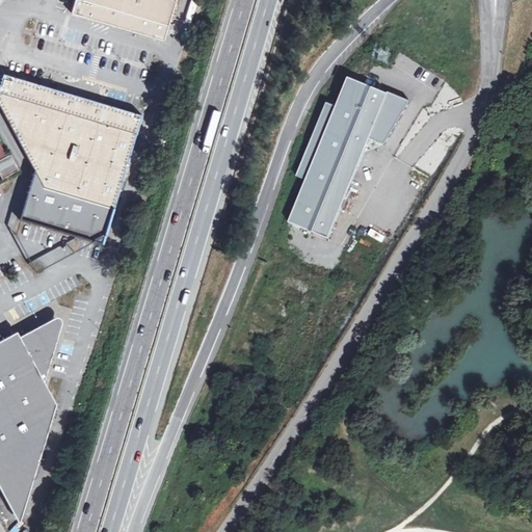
[(176,0),(75,0),(72,14),(164,42),(176,0)]
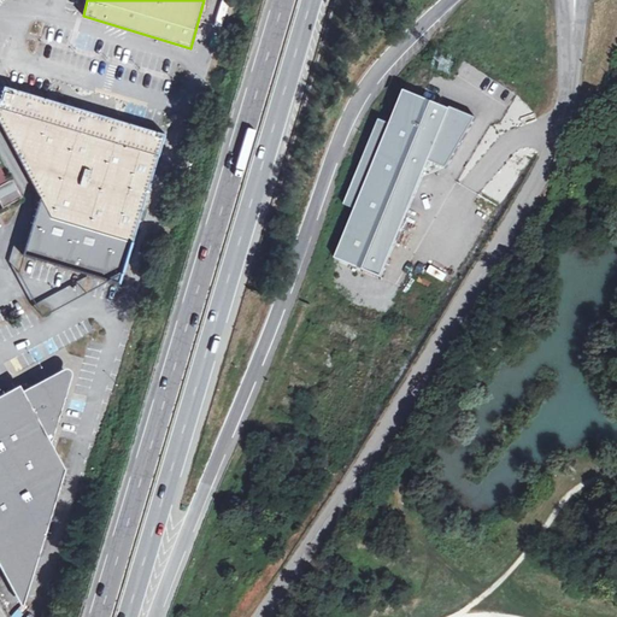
[(92,111),(4,86),(0,97),(0,123),(40,198),(23,253),(121,282),(133,240),(165,133),(92,111)]
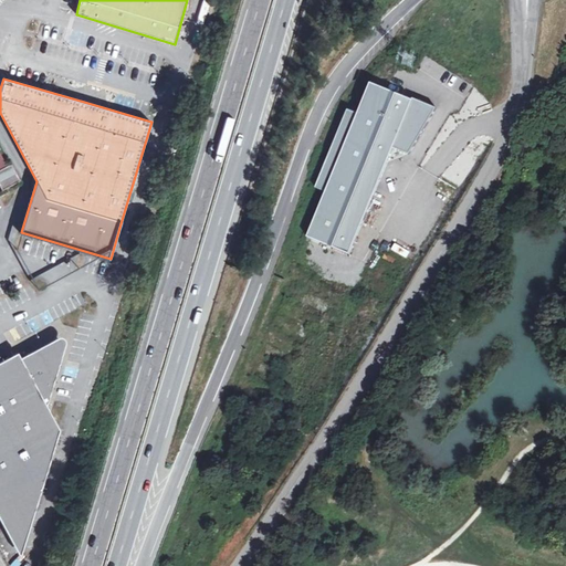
[(412,102),(371,84),(358,115),(350,112),(338,138),(334,148),(318,189),(328,192),(307,238),(349,255),(395,149),(410,156),(423,133),(437,109),(413,100),(412,102)]
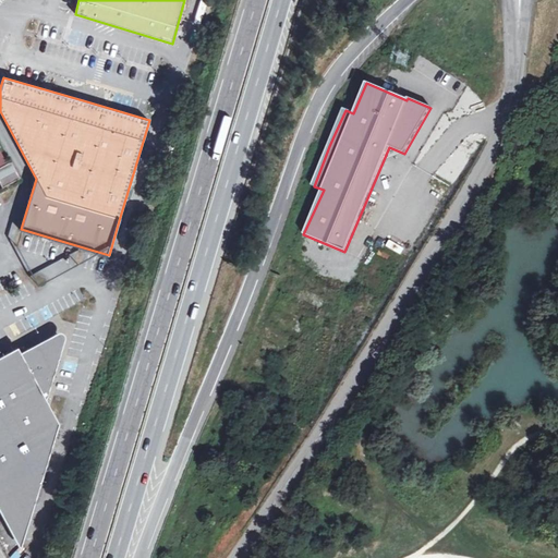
[(0,181),(3,187),(21,178),(12,161),(8,164),(4,157),(0,158),(0,181)]
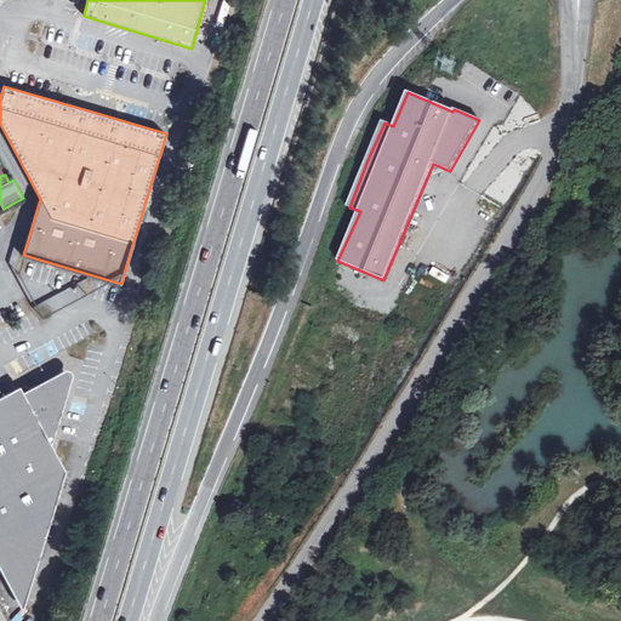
[(55,376),(43,383),(52,400),(61,417),(73,377),(73,375),(73,372),(72,371),(69,370),(66,371),(55,376)]
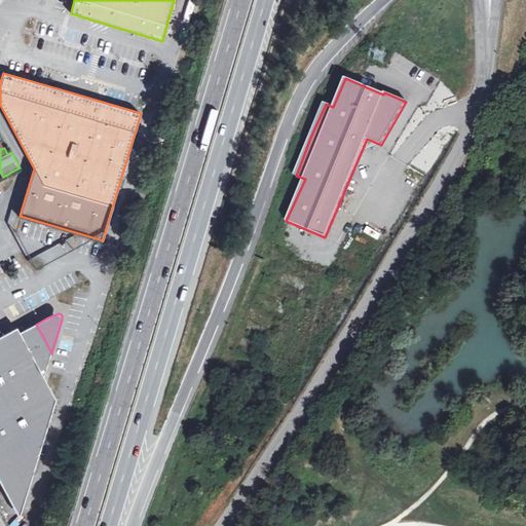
[(8,333),(0,336),(0,481),(5,490),(33,476),(57,400),(44,377),(51,353),(44,339),(36,325),(25,331),(10,338),(8,333)]
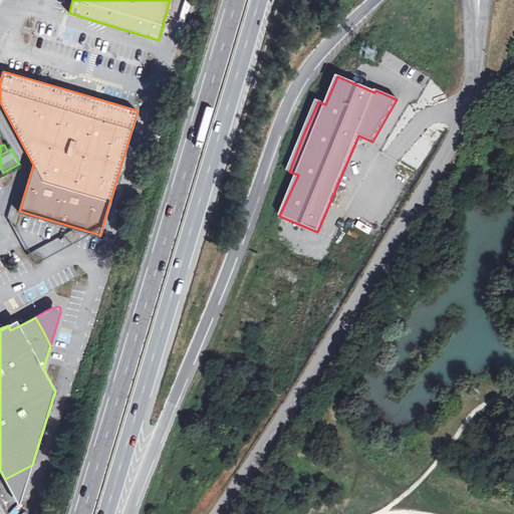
[(20,503),(32,465),(5,479),(18,504),(19,504),(20,503)]
